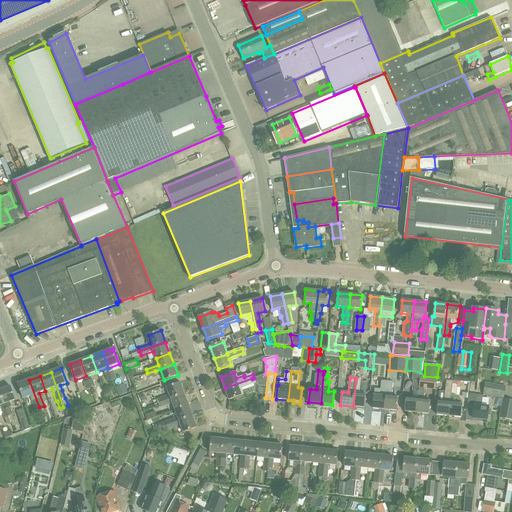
[(421,377),(419,391),(418,400),(417,413),(429,414),(431,401),(424,400),(425,388),(436,389),(437,379),(421,377)]
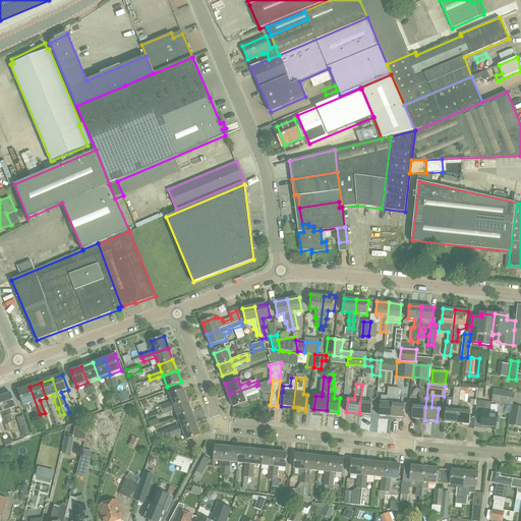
[(256,385),(229,395),(234,407),(246,402),(244,396),(251,393),(251,392),(258,390),(256,386),(256,385)]
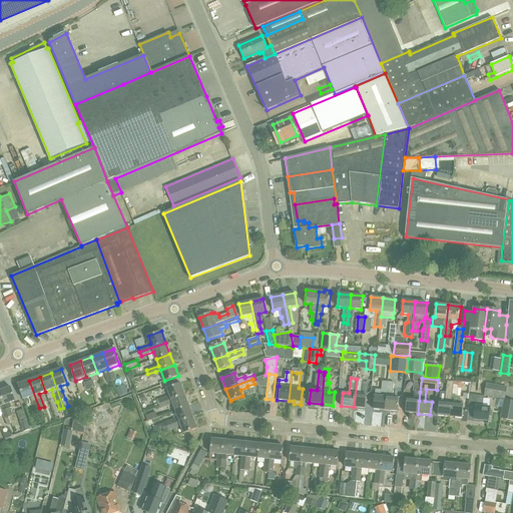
[(362,379),(357,379),(354,407),(365,409),(367,395),(361,395),(362,379)]
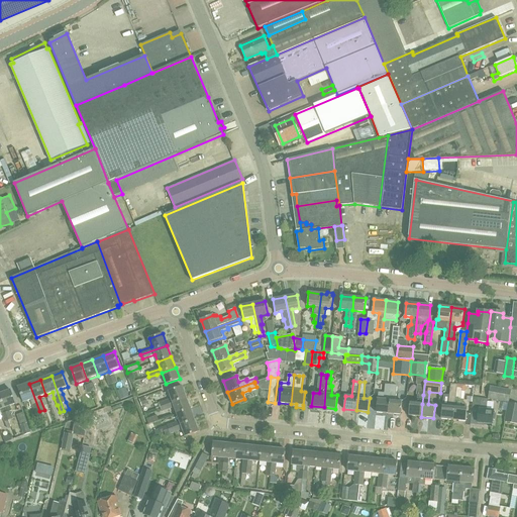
[(39,411),(29,384),(18,388),(23,403),(31,400),(35,413),(39,411)]
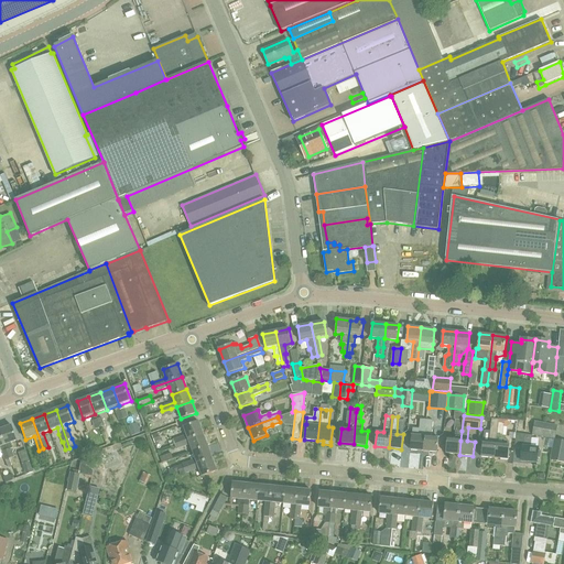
[(425,436),(427,420),(421,419),(419,435),(412,435),(411,449),(424,452),(425,436)]
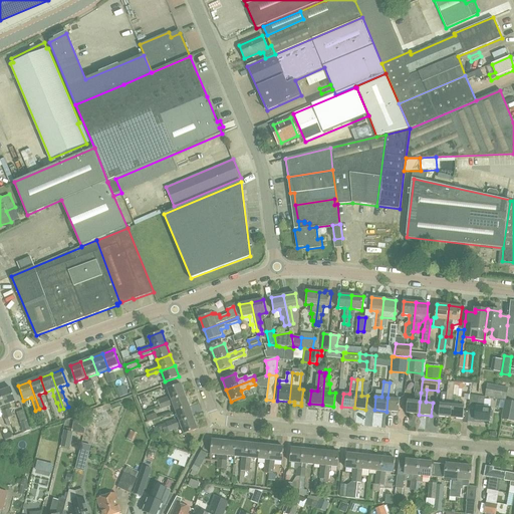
[(451,418),(455,382),(449,381),(446,404),(441,403),(439,417),(451,418)]
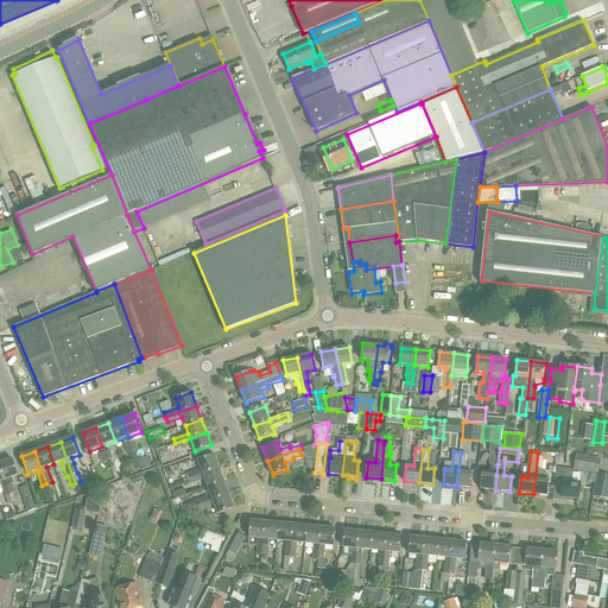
[(466,453),(461,453),(458,470),(457,487),(472,488),(473,473),(464,472),(466,453)]
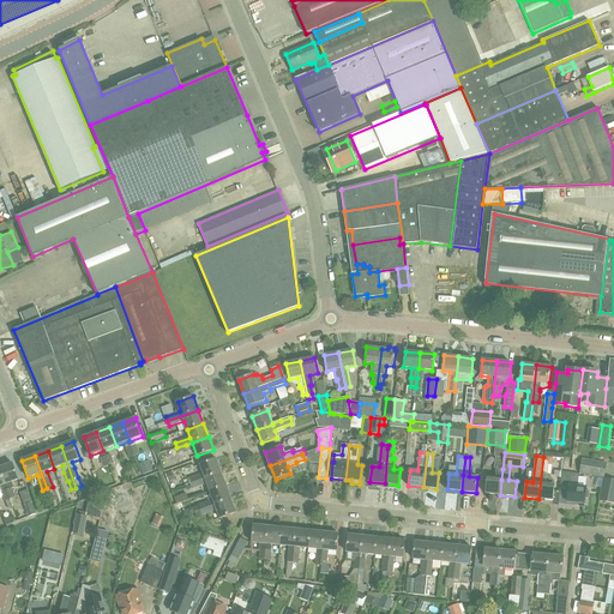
[(543,457),(539,499),(553,500),(555,485),(554,485),(554,481),(551,476),(548,476),(548,474),(549,457),(543,457)]
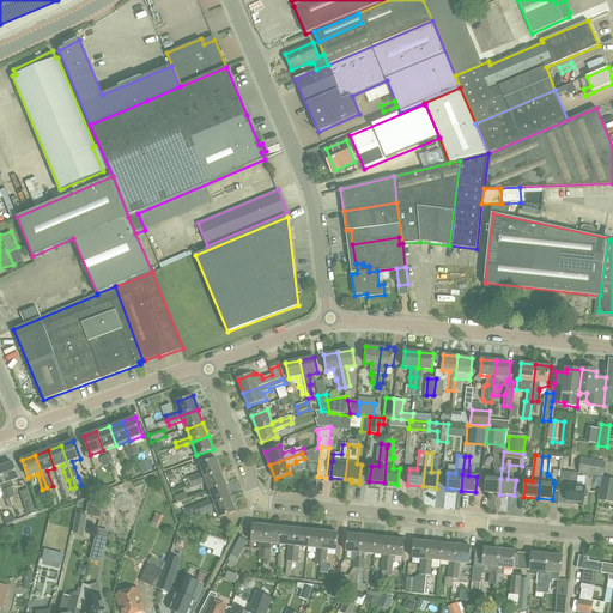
[(190,483),(222,472),(217,459),(200,463),(204,473),(188,478),(190,483)]
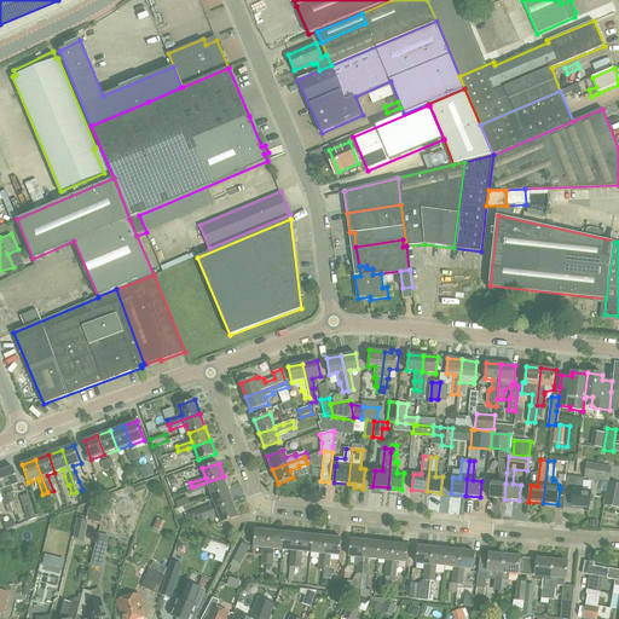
[(599,480),(601,466),(588,463),(585,478),(599,480)]
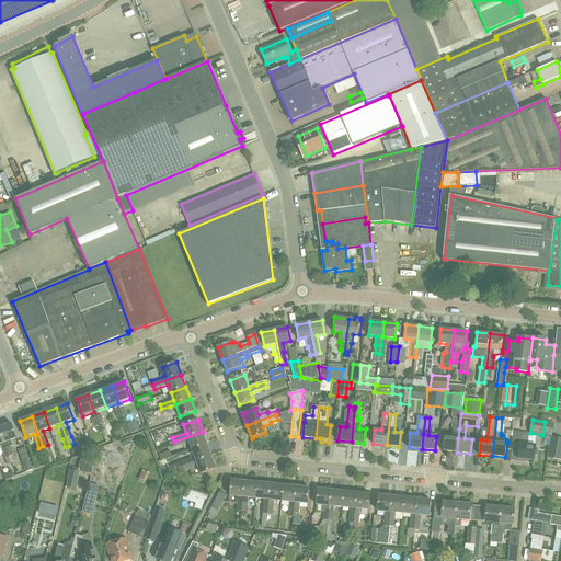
[(545,422),(542,435),(552,436),(554,424),(545,422)]
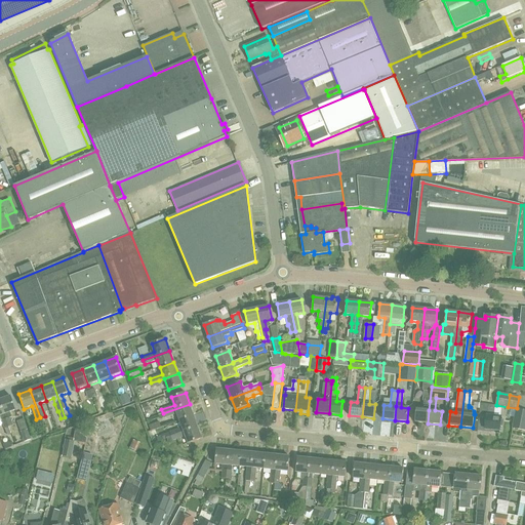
[(0,401),(4,414),(11,433),(15,432),(13,426),(11,417),(12,417),(10,412),(15,410),(11,396),(0,400),(0,401)]
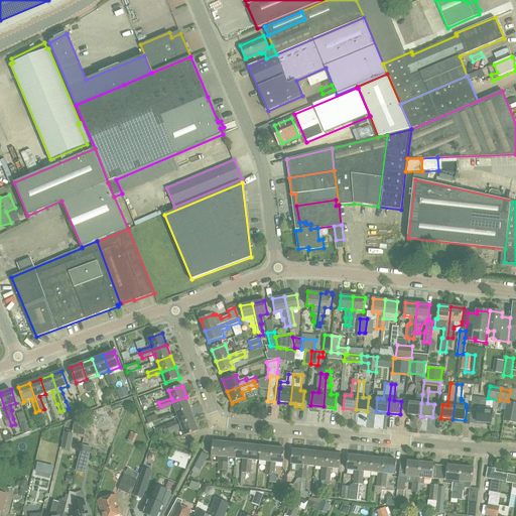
[(0,394),(0,408),(2,413),(5,421),(7,427),(11,425),(4,407),(0,394)]
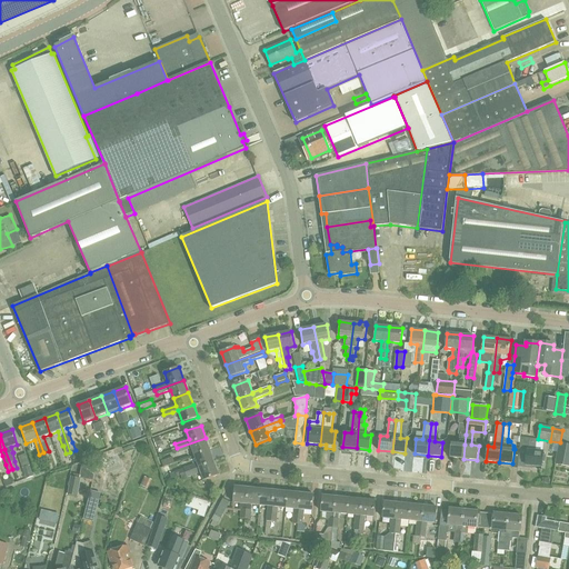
[(465,445),(466,435),(460,435),(459,442),(452,441),(452,442),(451,442),(450,458),(463,459),(465,445)]
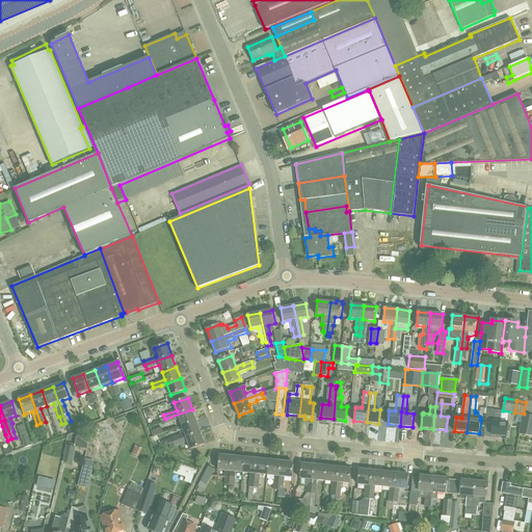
[(192,409),(165,419),(167,424),(180,419),(183,426),(196,421),(192,409)]
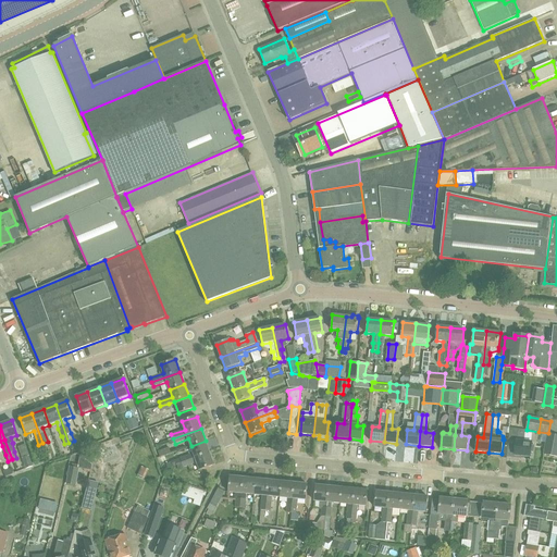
[(530,457),(531,443),(523,442),(524,433),(522,432),(522,430),(510,429),(507,447),(516,448),(516,456),(530,457)]
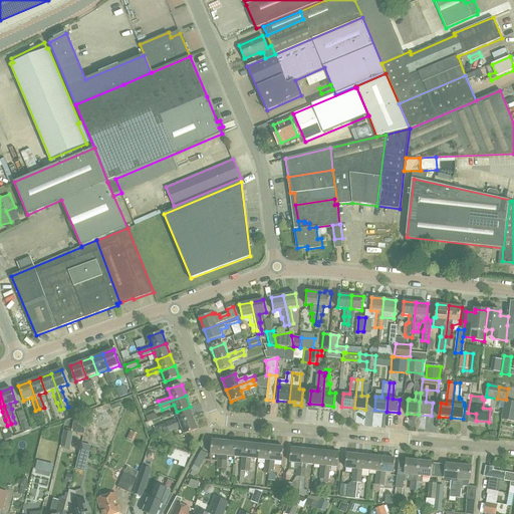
[(513,402),(505,400),(502,420),(513,421),(513,402)]
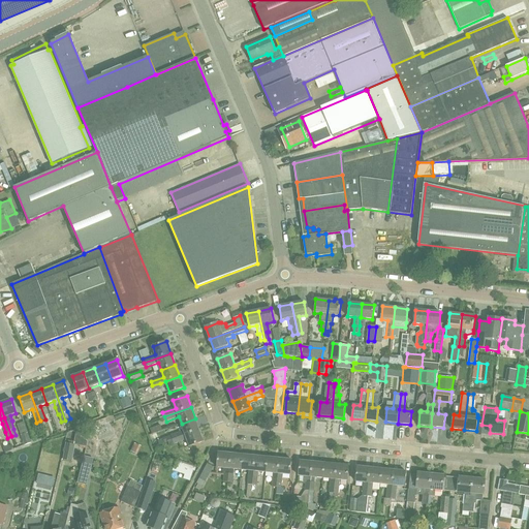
[(195,418),(182,424),(184,431),(170,435),(173,440),(186,435),(199,430),(195,418)]
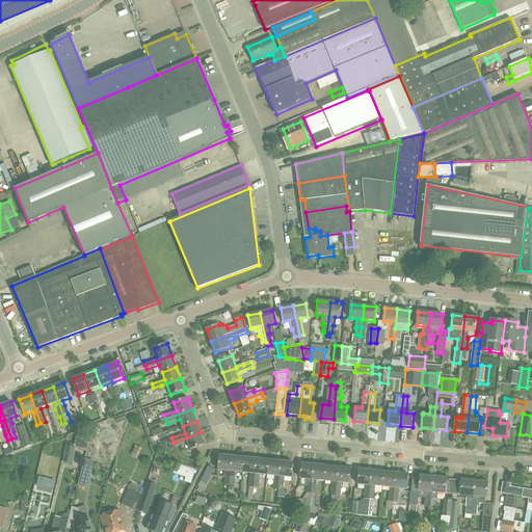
[(153,436),(163,432),(161,427),(152,431),(153,436)]
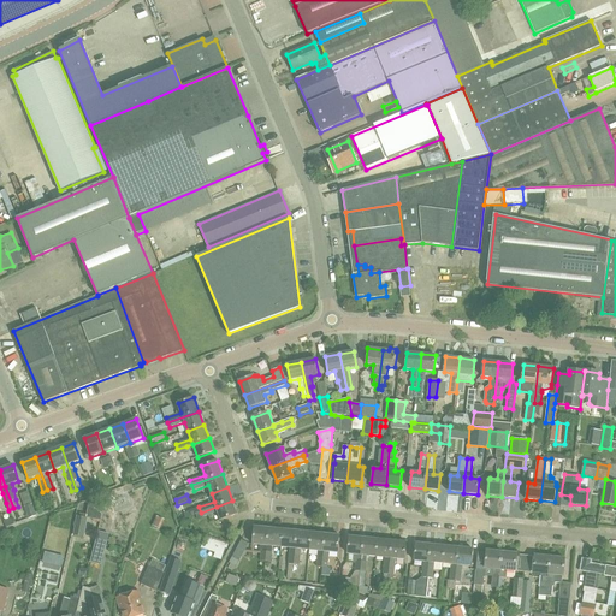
[(237,515),(232,501),(217,507),(201,513),(203,517),(218,511),(221,520),(237,515)]
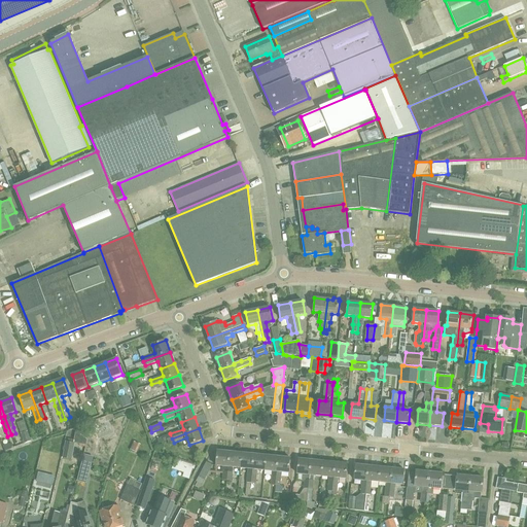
[(28,431),(21,433),(23,438),(14,442),(16,447),(25,444),(32,441),(28,431)]
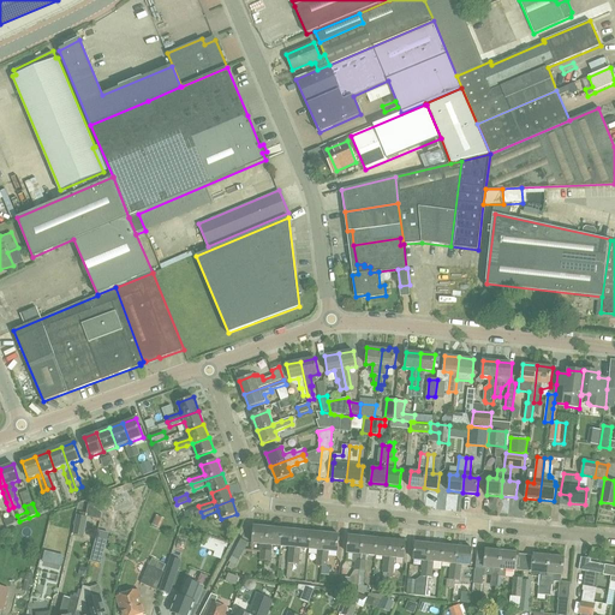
[(160,512),(157,515),(153,525),(161,529),(165,519),(163,519),(166,514),(160,512)]
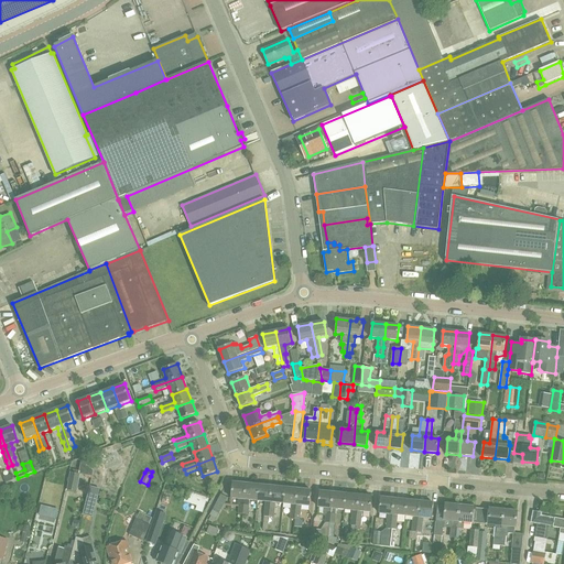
[(79,475),(72,474),(68,491),(77,492),(79,475)]
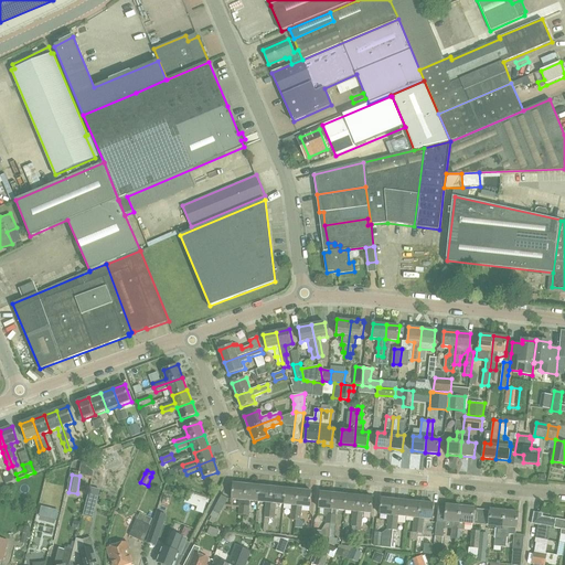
[(245,501),(246,484),(234,483),(232,500),(238,500),(238,505),(240,505),(238,514),(244,515),(245,507),(246,501),(245,501)]
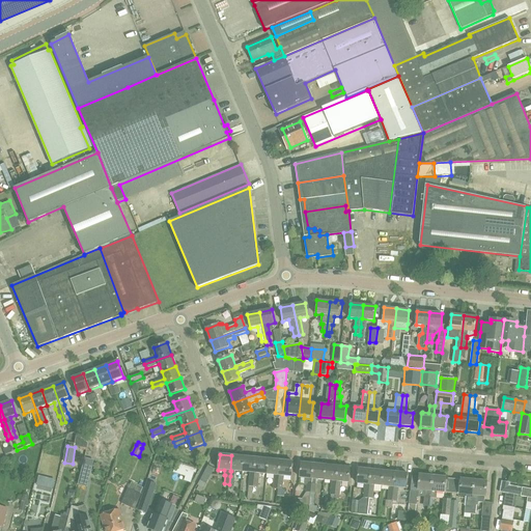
[(244,457),(231,455),(230,471),(231,471),(230,476),(229,484),(233,484),(234,471),(243,472),(244,457)]
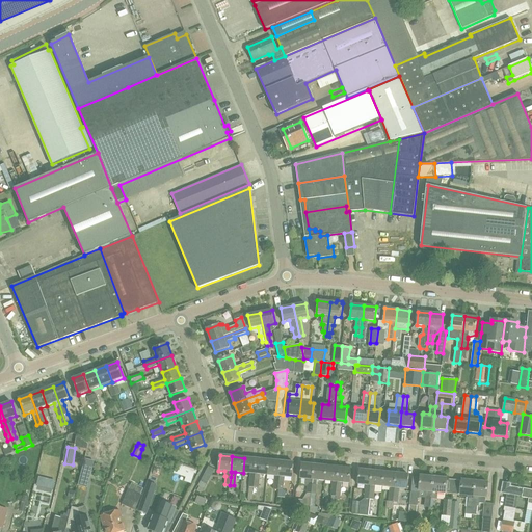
[(257,459),(244,458),(243,473),(250,474),(249,487),(248,500),(253,500),(254,487),(256,474),(257,459)]
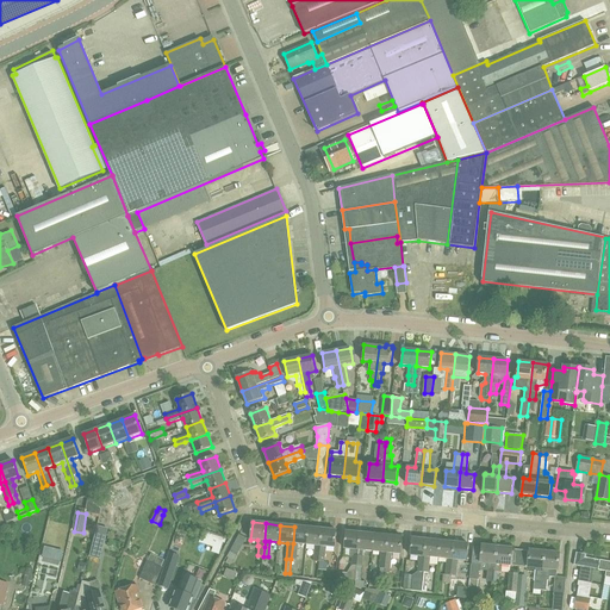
[(293,543),(291,559),(297,560),(298,545),(307,545),(309,528),(294,527),(293,543)]
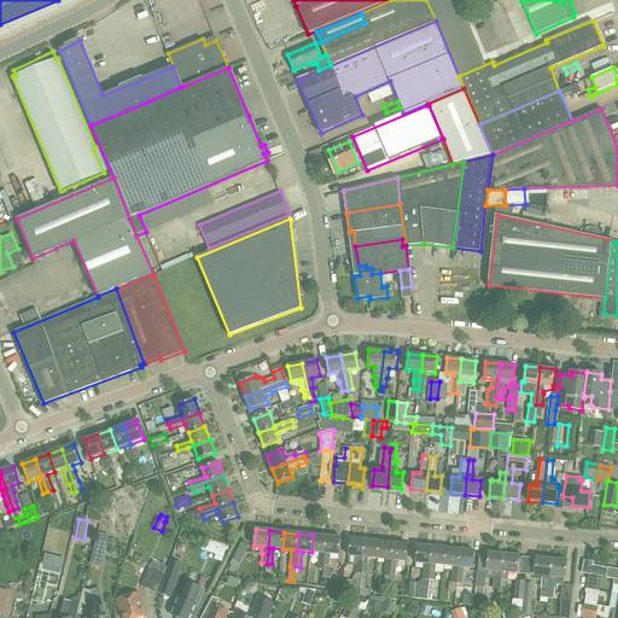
[(313,535),(312,552),(319,553),(318,569),(324,570),(325,553),(327,536),(313,535)]
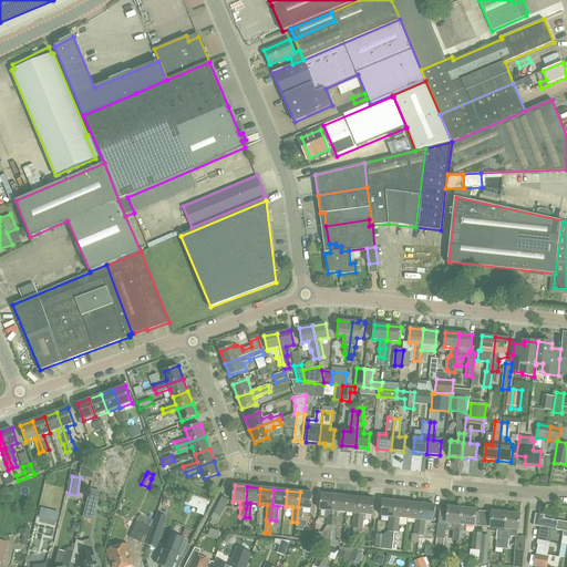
[(298,507),(297,523),(301,523),(303,508),(311,509),(313,493),(300,492),(298,507)]
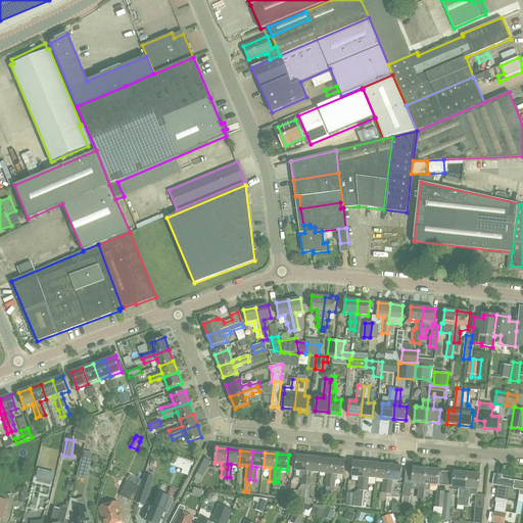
[(307,472),(310,457),(296,456),(295,470),(301,471),(300,476),(302,476),(301,484),(297,491),(290,490),(290,502),(304,503),(305,497),(307,477),(307,472)]
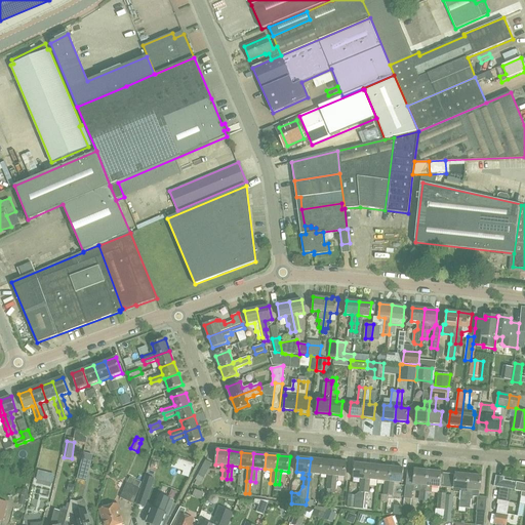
[(322,459),(311,458),(309,474),(321,475),(322,459)]
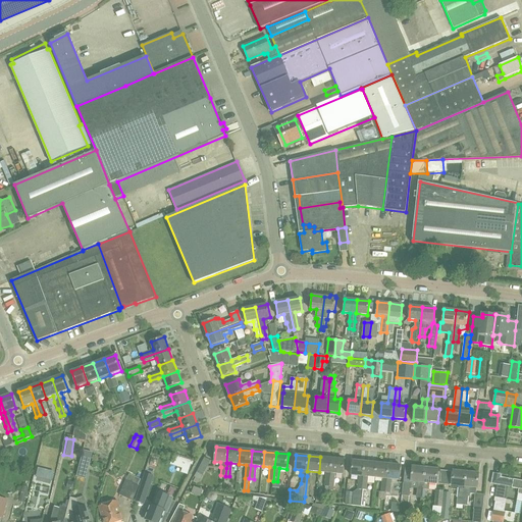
[(320,457),(319,472),(326,473),(326,477),(325,477),(324,486),(325,486),(324,499),(329,500),(330,486),(331,473),(332,459),(320,457)]
